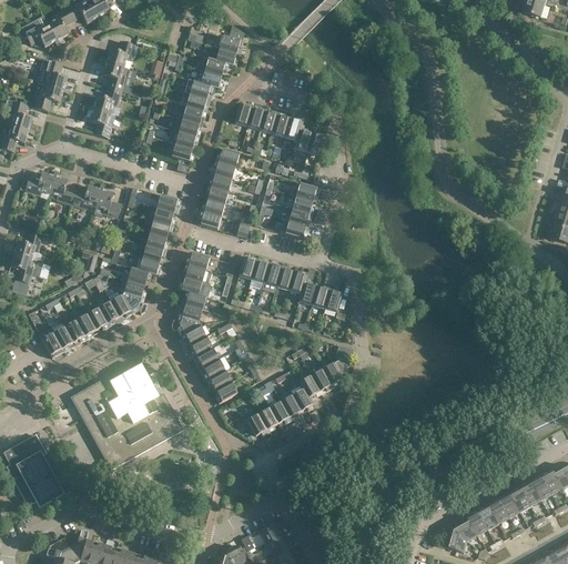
[(101,19),(91,0),(87,0),(81,1),(71,9),(78,21),(81,18),(80,17),(83,14),(88,23),(101,19)]
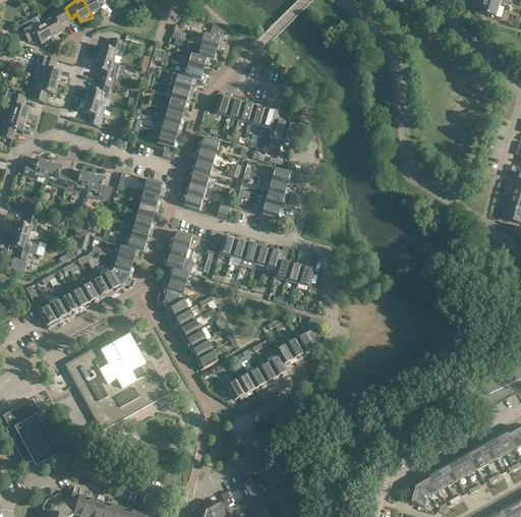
[(83,0),(93,17),(103,9),(99,1),(101,0),(102,1),(104,0),(83,0)]
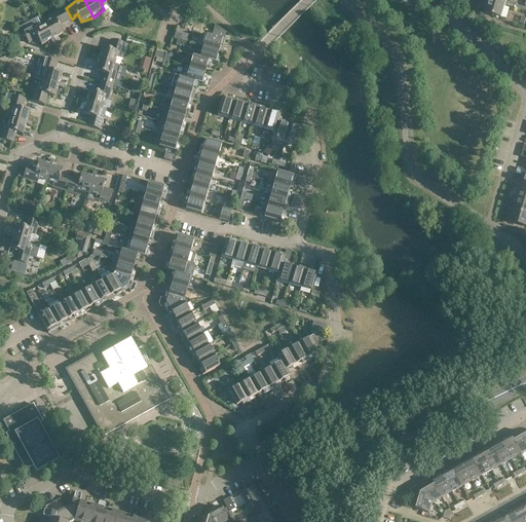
[(504,2),(497,0),(485,0),(484,4),(487,4),(485,9),(501,14),(504,2)]
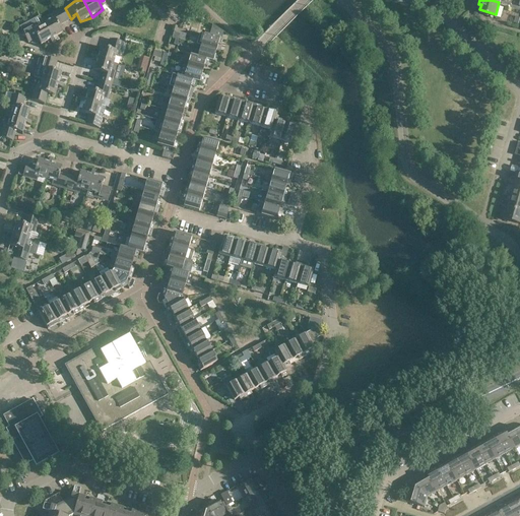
[(71,19),(65,8),(51,13),(53,16),(49,23),(56,38),(65,29),(61,20),(64,19),(65,20),(71,19)]
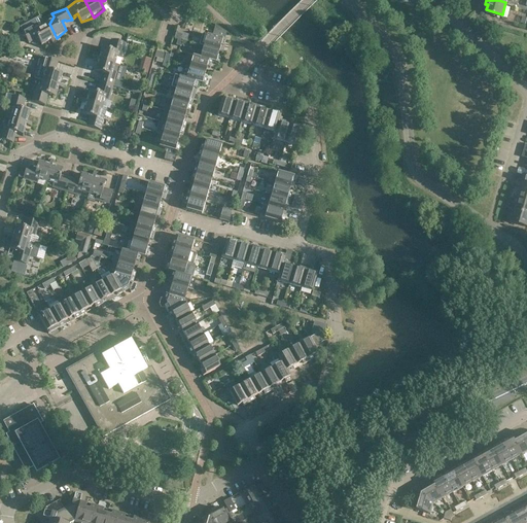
[(57,38),(49,24),(39,27),(37,24),(24,31),(30,42),(37,39),(36,37),(38,36),(43,44),(57,38)]
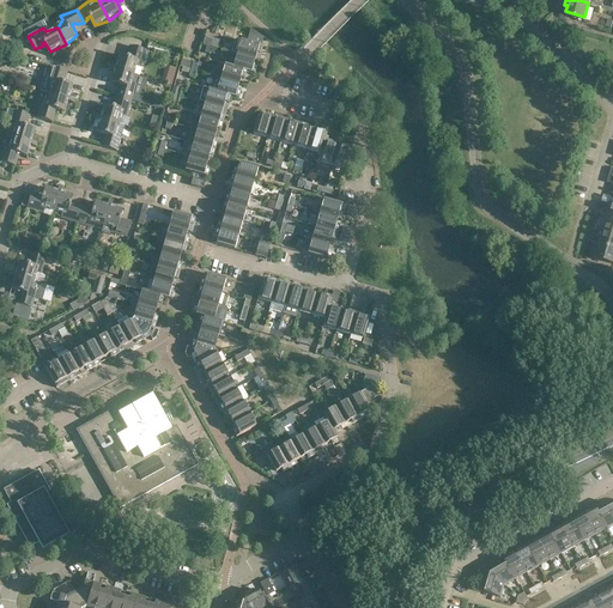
[(201,40),(206,42),(212,43),(213,36),(204,32),(201,40)]
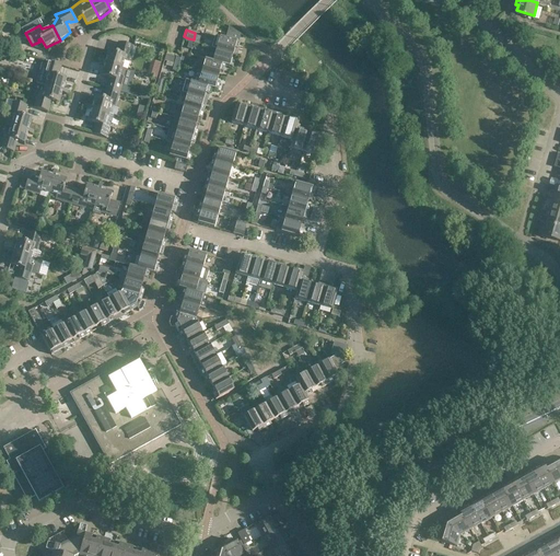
[(240,39),(220,33),(219,34),(217,34),(216,34),(214,34),(213,35),(211,44),(216,46),(233,50),(235,51),(237,46),(240,39)]
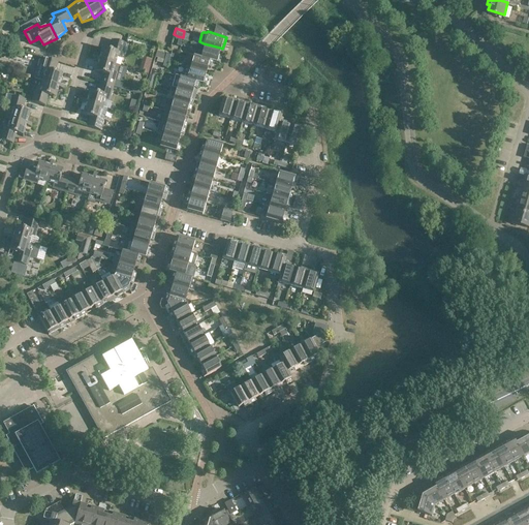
[(102,43),(98,56),(115,61),(117,53),(121,55),(125,40),(113,36),(111,42),(112,43),(111,47),(102,43)]
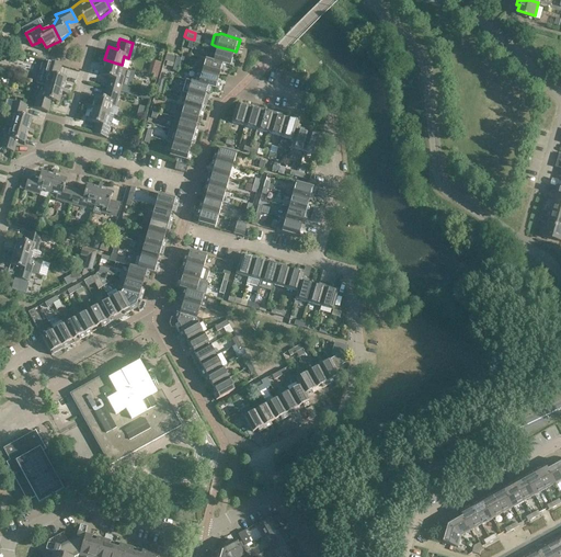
[(233,50),(216,46),(213,58),(225,61),(232,64),(235,57),(231,56),(233,50)]
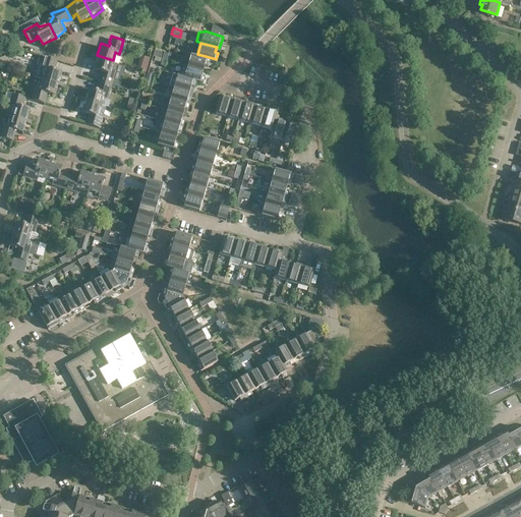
[(190,52),(187,63),(203,68),(205,63),(207,63),(209,57),(197,54),(190,52)]
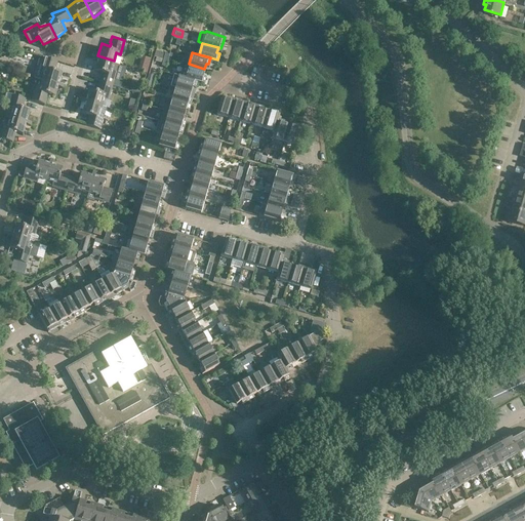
[(44,70),(42,77),(58,81),(62,70),(52,67),(53,64),(55,65),(57,57),(44,54),(40,69),(44,70)]
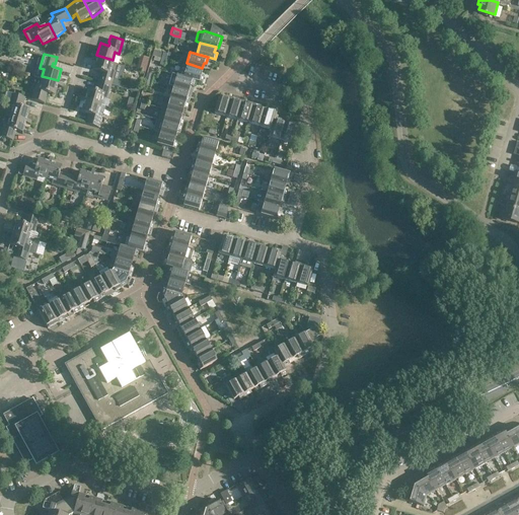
[(113,60),(96,55),(93,66),(102,69),(101,72),(99,72),(97,78),(110,82),(115,68),(110,67),(113,60)]
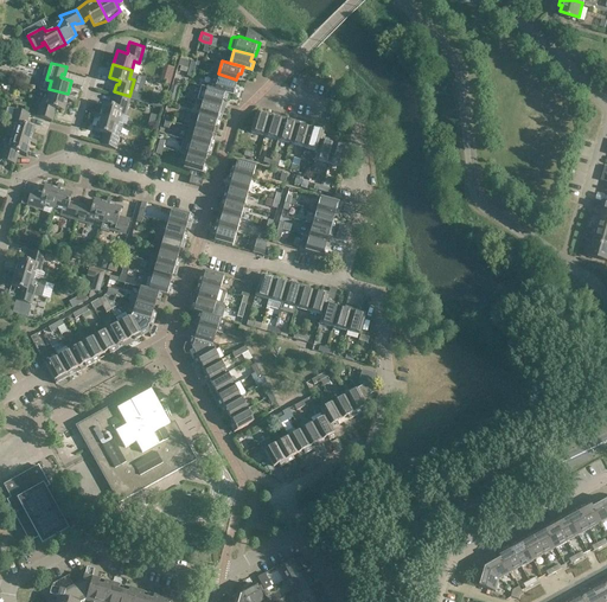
[(206,82),(206,84),(215,87),(228,91),(235,94),(237,85),(235,84),(236,79),(218,74),(212,72),(212,74),(211,78),(209,79),(208,81),(206,82)]
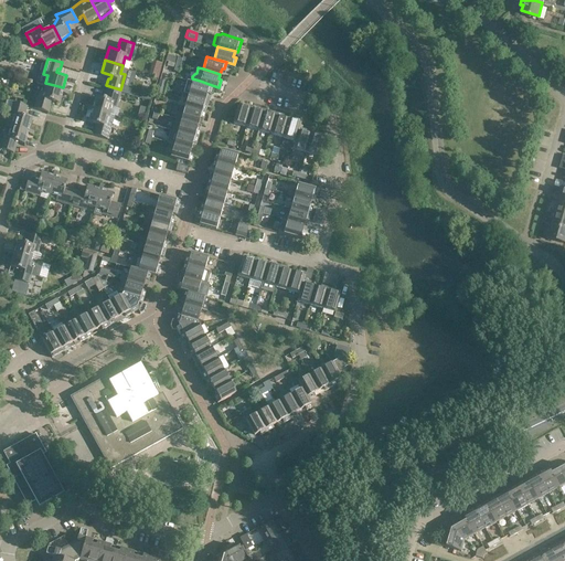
[(189,92),(205,96),(209,97),(212,85),(200,81),(192,78),(187,77),(183,90),(189,92)]
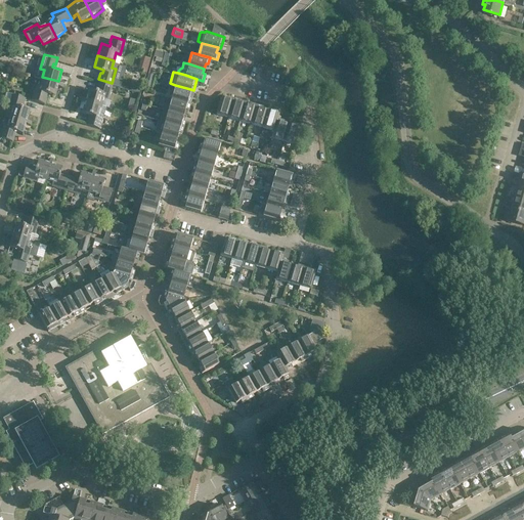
[(58,81),(42,77),(40,84),(36,83),(32,97),(45,101),(46,94),(45,93),(46,90),(55,93),(58,81)]
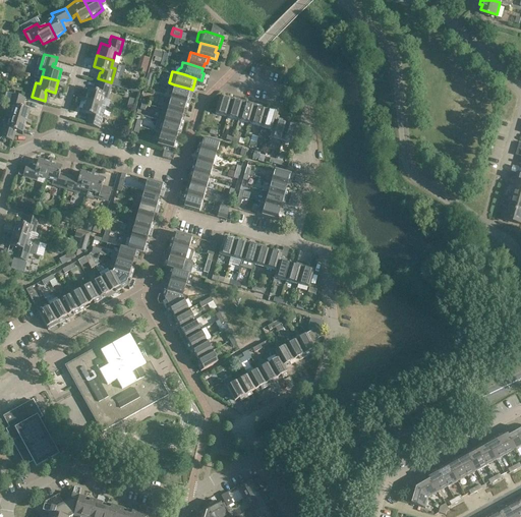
[(111,82),(98,78),(97,84),(98,85),(97,89),(88,85),(84,98),(101,102),(103,95),(107,96),(111,82)]
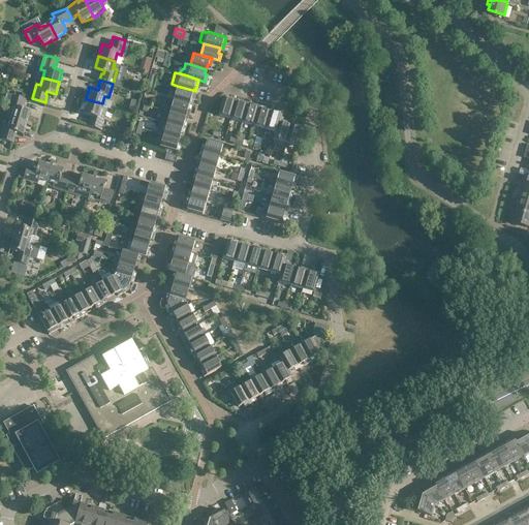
[(192,90),(177,86),(173,97),(191,102),(193,96),(190,95),(192,90)]
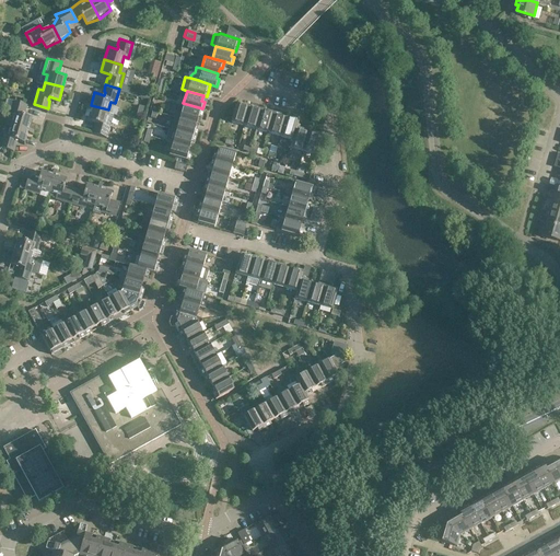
[(12,115),(11,123),(27,127),(28,124),(32,115),(22,112),(23,108),(24,108),(26,102),(13,97),(9,113),(12,115)]
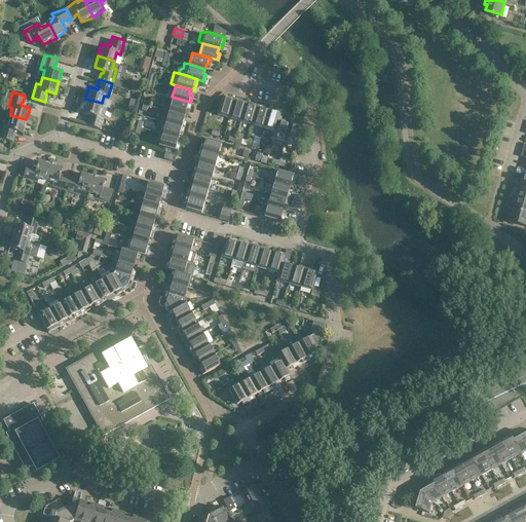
[(227,97),(222,96),(217,111),(229,115),(234,96),(228,95),(227,97)]
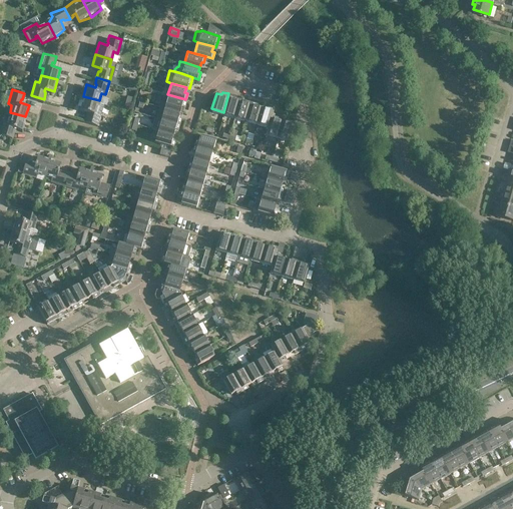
[(234,95),(228,93),(223,112),(226,112),(234,115),(238,99),(233,98),(234,95)]
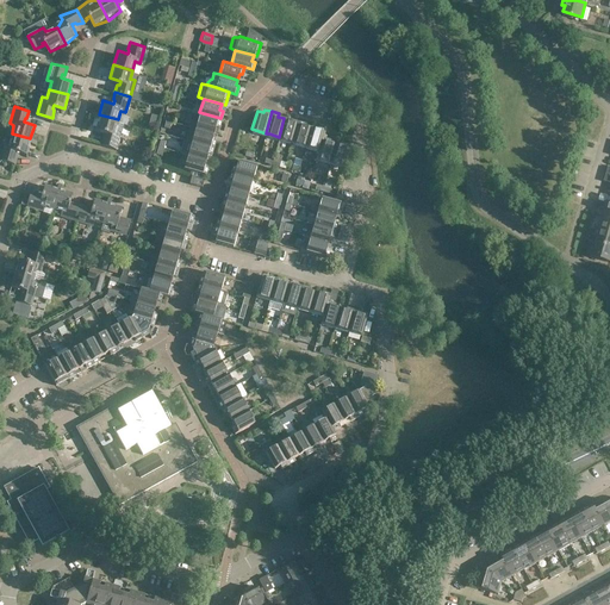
[(221,118),(199,112),(195,125),(213,131),(216,125),(219,125),(221,118)]
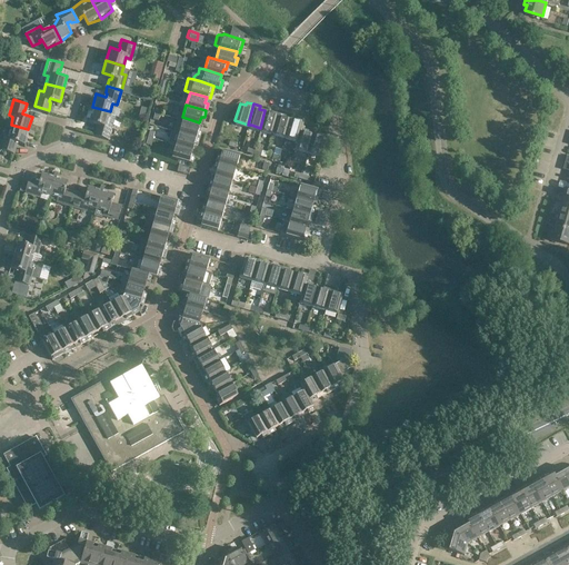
[(115,112),(110,111),(92,107),(89,119),(99,122),(98,126),(96,125),(93,132),(108,137),(112,121),(115,112)]
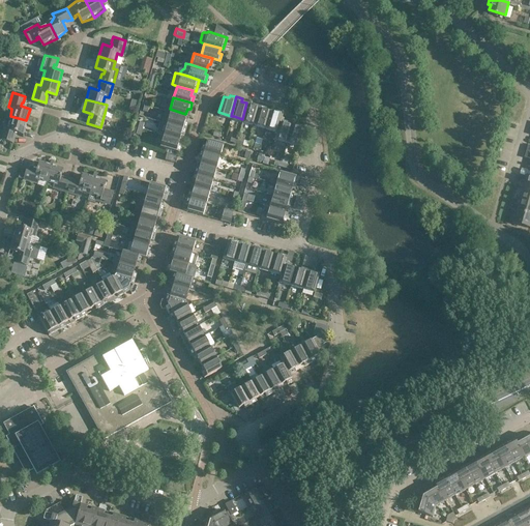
[(252,105),(246,103),(242,119),(254,122),(259,104),(253,101),(252,105)]
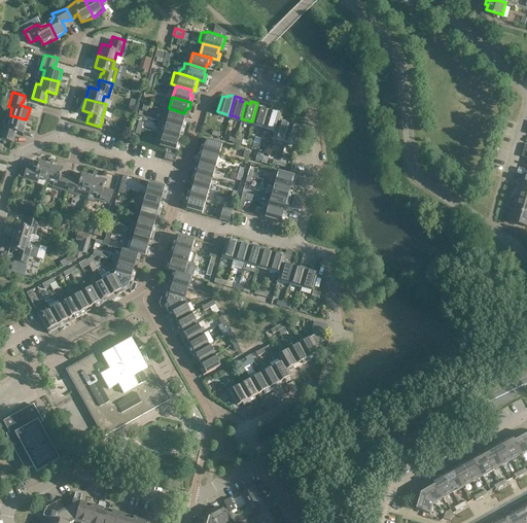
[(265,105),(257,103),(252,121),(265,125),(269,109),(264,108),(265,105)]
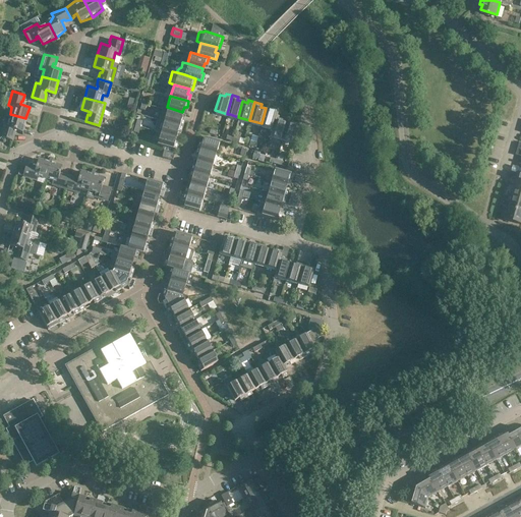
[(159,117),(164,118),(182,124),(184,117),(181,116),(182,112),(167,107),(162,106),(159,117)]
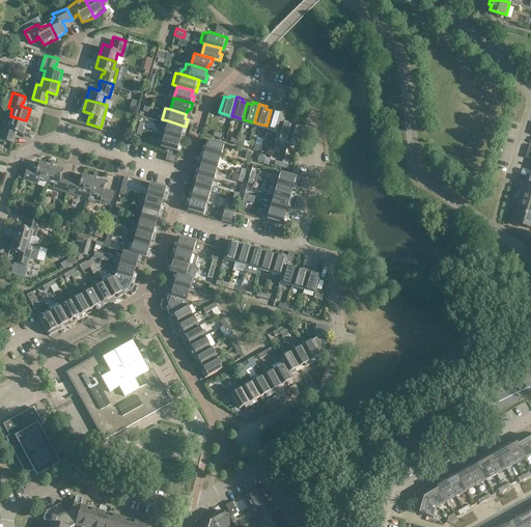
[(276,111),(271,110),(267,126),(277,129),(278,129),(281,117),(282,117),(283,111),(276,109),(276,111)]
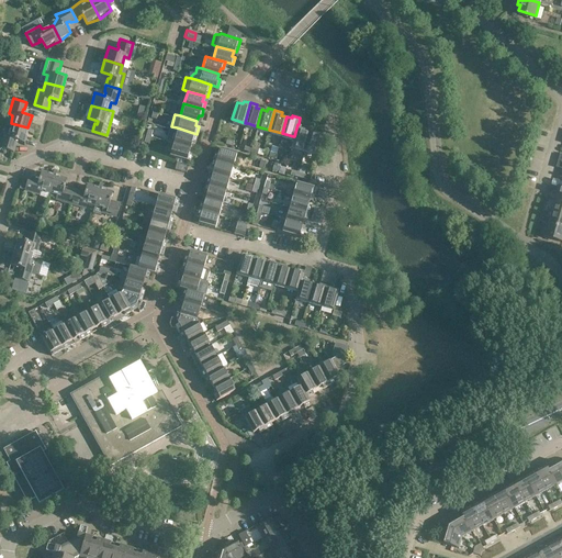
[(27,127),(11,123),(9,131),(4,130),(0,143),(0,144),(13,148),(15,141),(13,141),(14,137),(24,140),(27,127)]
